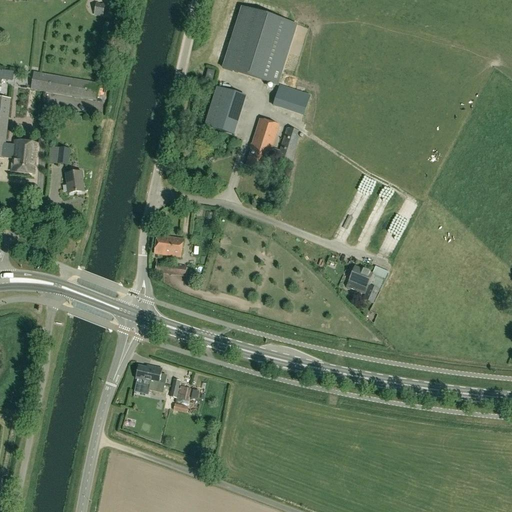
[(104,7),(96,6),(95,16),(103,17),(104,7)]
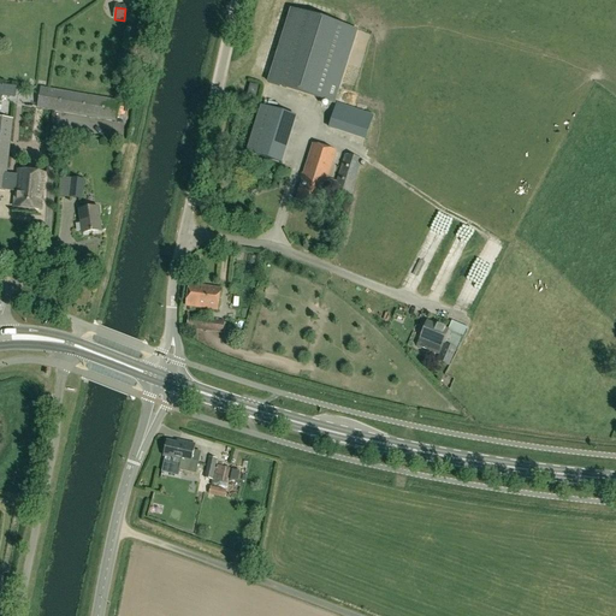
[(267,83),(333,104),(356,30),(291,10),(267,83)]
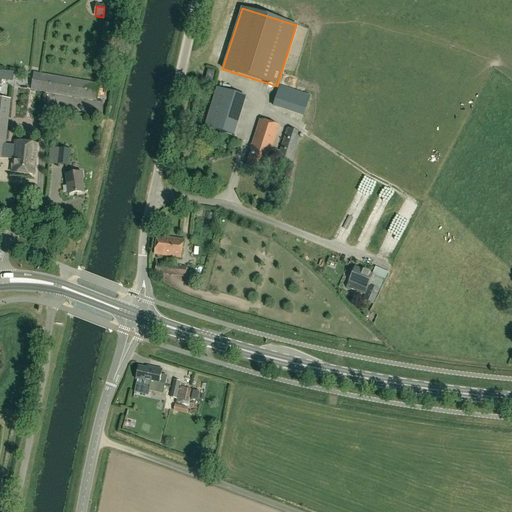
[(215,72),(208,70),(206,79),(213,80),(215,72)]
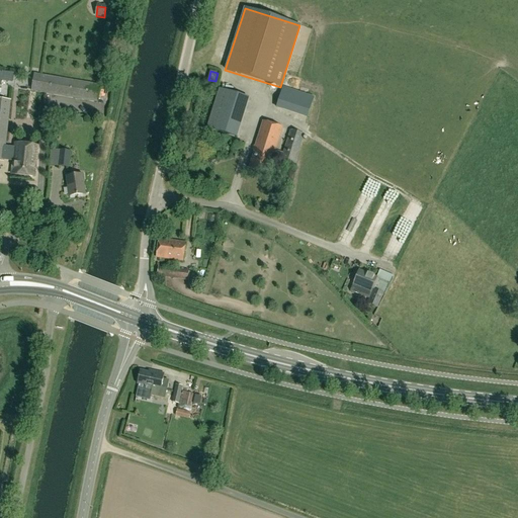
[(31,90),(98,102),(101,85),(34,74),(31,90)]
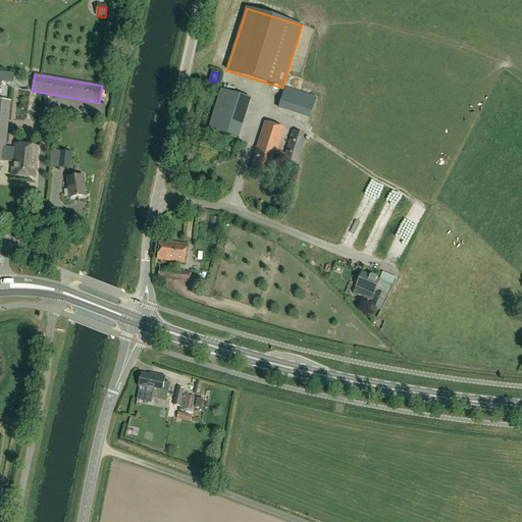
[(316,98),(285,88),(278,107),(286,110),(310,117),(316,98)]
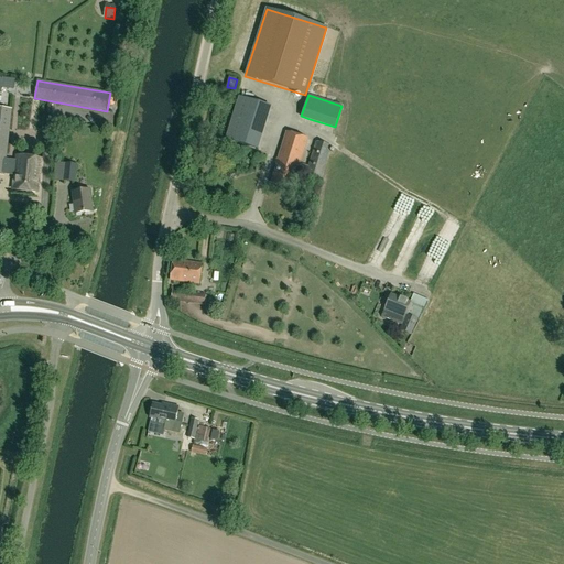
[(238,96),(225,138),(256,148),(269,106),(238,96)]
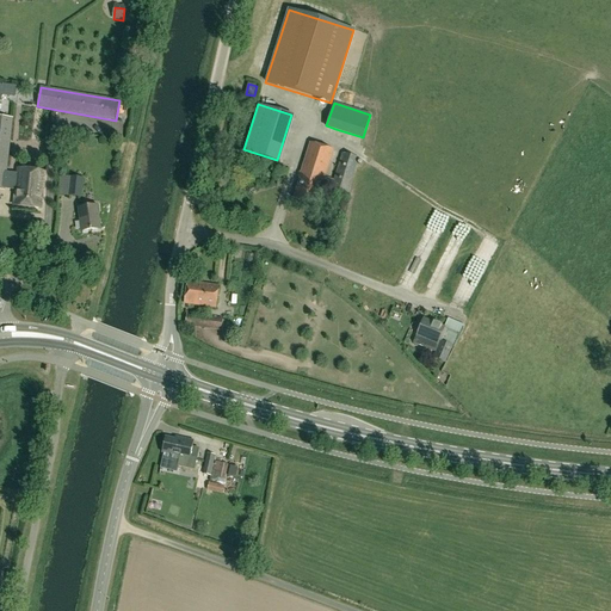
[(5,189),(6,176),(12,118),(0,117),(0,189),(4,190),(5,189)]
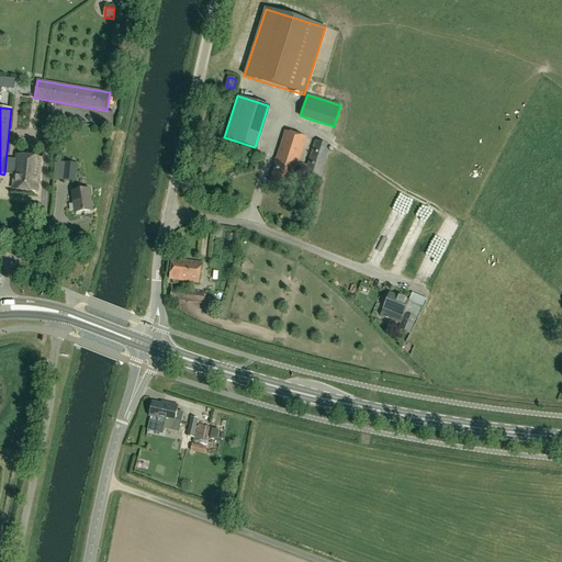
[(298,164),(305,138),(285,132),(277,159),(270,183),(290,189),(296,169),(305,172),(305,173),(319,178),(329,147),(315,142),(307,167),(298,164)]
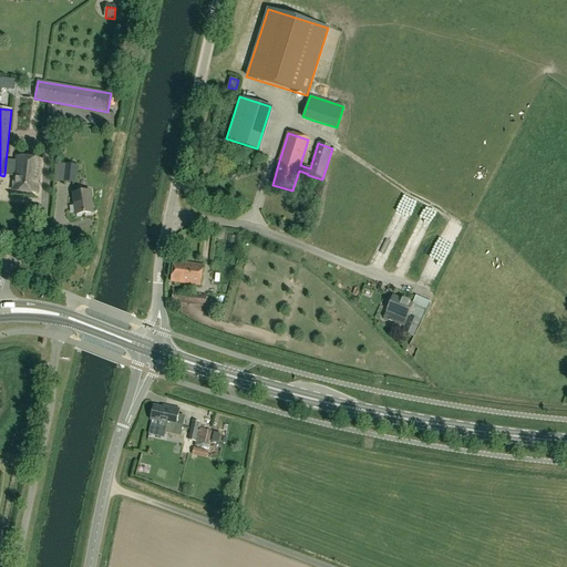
[(16,164),(6,163),(4,175),(14,176),(12,191),(38,194),(42,160),(17,156),(16,164)]
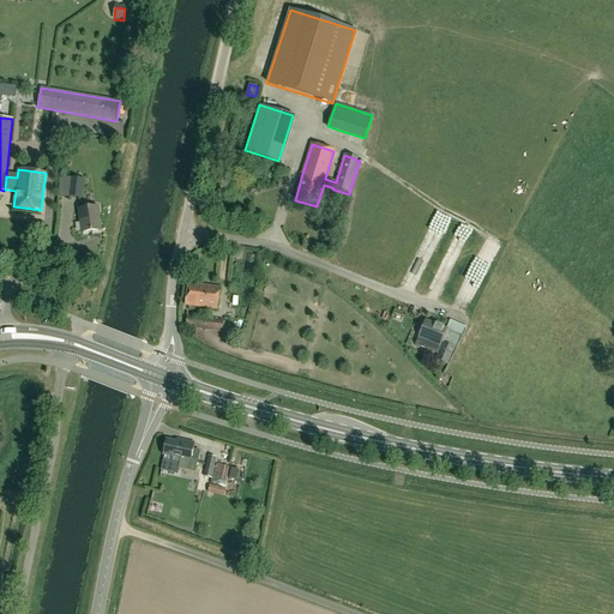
[(61,176),(59,197),(82,199),(84,180),(61,176)]
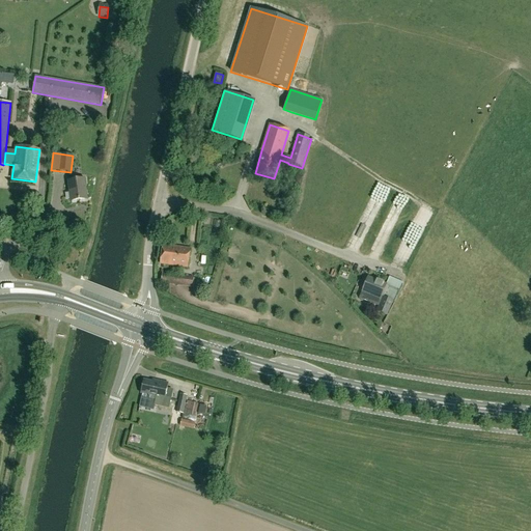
[(401,169),(416,176),(419,170),(404,163),(401,169)]
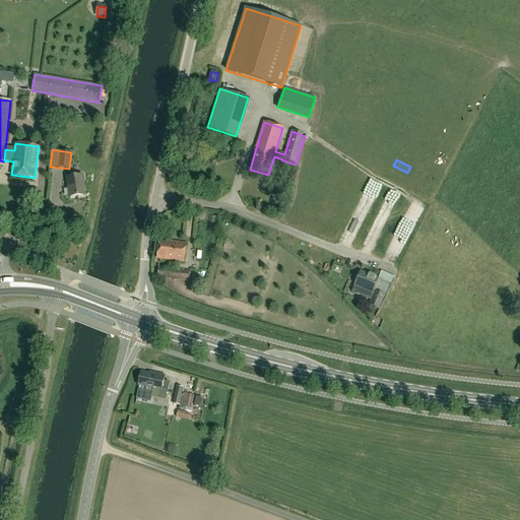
[(67,178),(69,197),(85,195),(82,176),(67,178)]
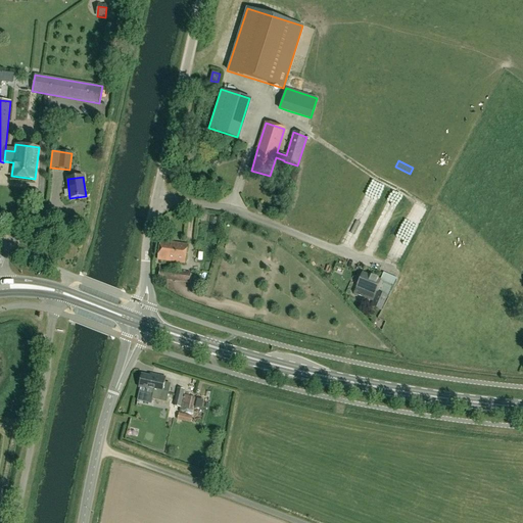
[(187,245),(160,241),(157,259),(185,264),(187,245)]
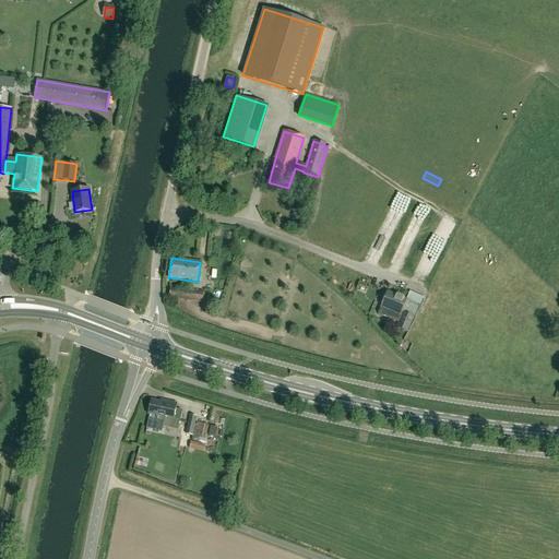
[(203,292),(170,287),(169,298),(202,302),(203,292)]
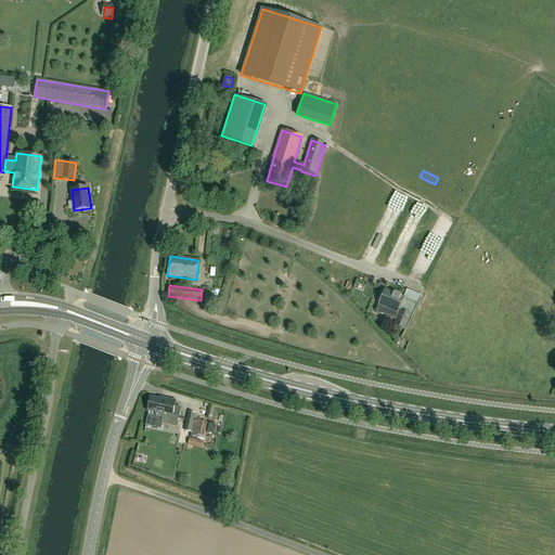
[(398,309),(400,310),(411,314),(414,305),(415,306),(421,295),(407,289),(405,291),(403,297),(385,289),(375,312),(395,320),(397,313),(398,309)]
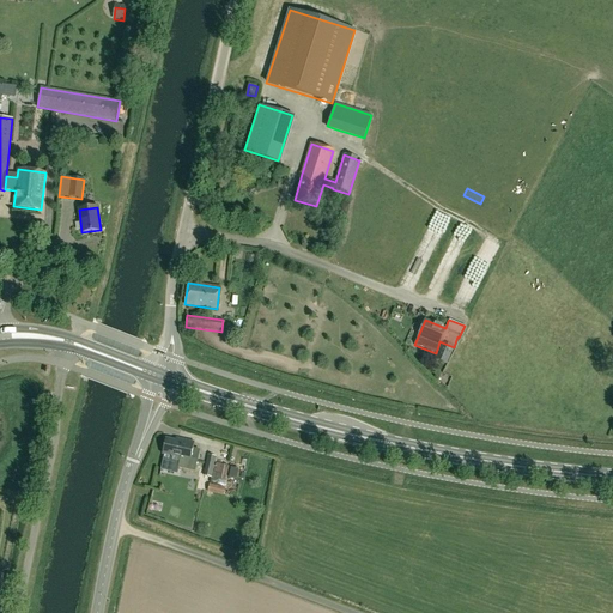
[(447,364),(454,347),(442,343),(435,359),(447,364)]
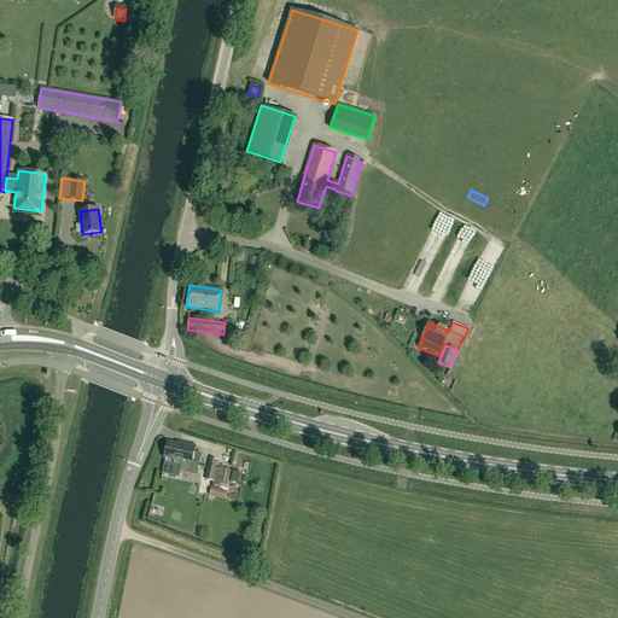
[(164,458),(181,462),(180,471),(197,476),(202,454),(194,453),(197,445),(180,442),(180,445),(168,442),(164,458)]
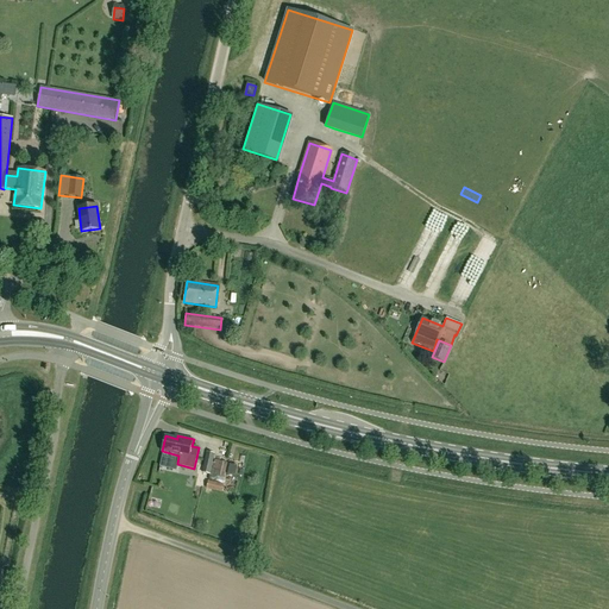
[(209,475),(211,473),(212,463),(214,454),(206,452),(201,472),(209,475)]
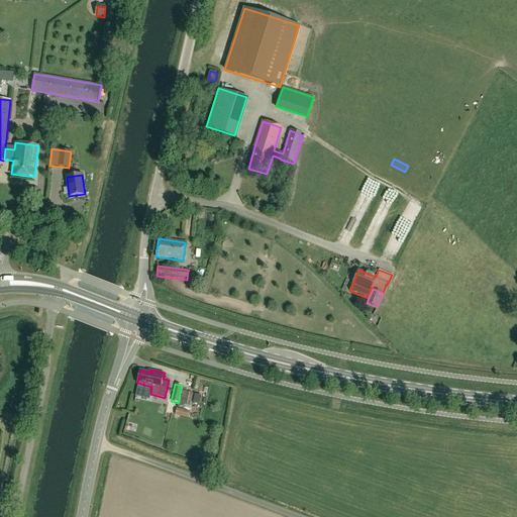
[(182,393),(180,393),(179,402),(179,403),(189,405),(191,401),(193,393),(182,390),(182,393)]
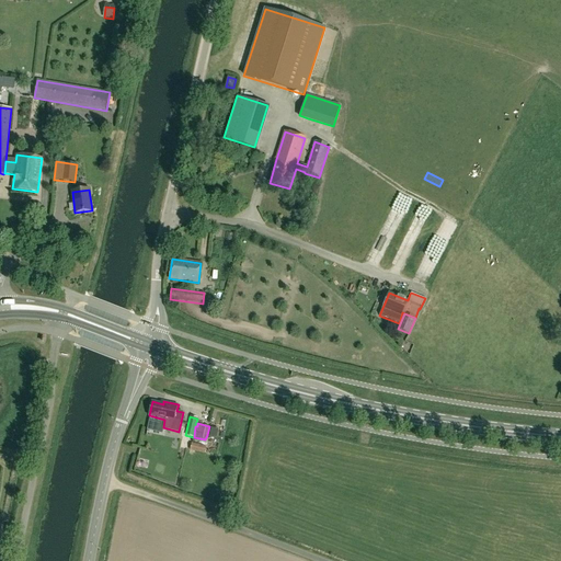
[(209,437),(216,438),(218,430),(212,427),(209,437)]
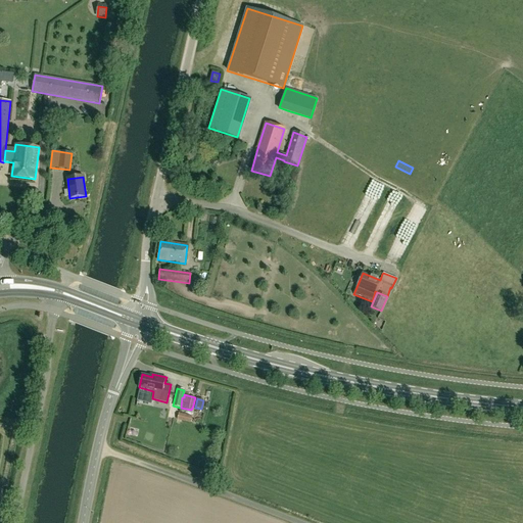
[(191,416),(178,413),(177,420),(189,423),(191,416)]
